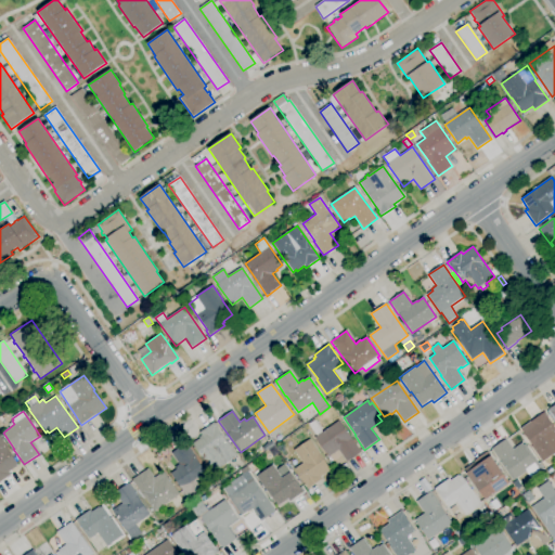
[(554,453),(542,462),(532,448),(532,447),(520,428),(530,422),(531,422),(544,412),(554,426),(554,434),(550,438),(554,444),(554,453)]
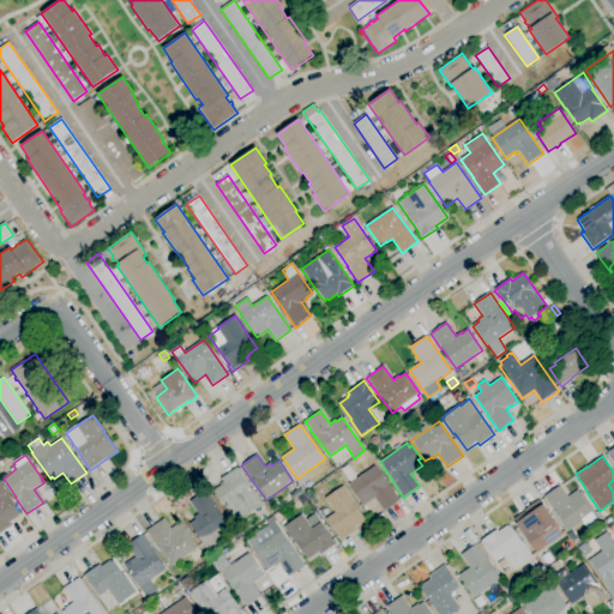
[(384,511),(374,498),(363,505),(349,483),(375,465),(399,500),(384,511)]
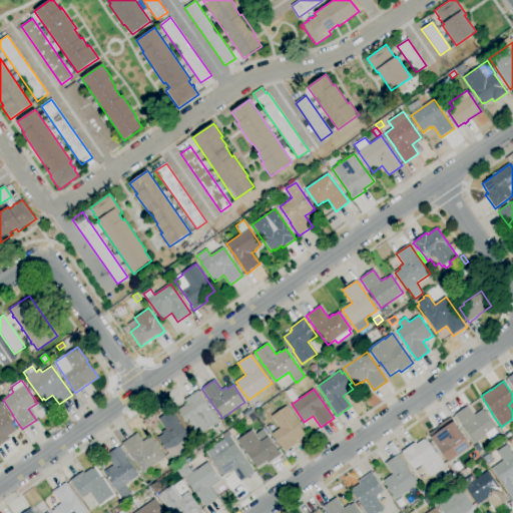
[(196,438),(186,425),(187,424),(178,410),(184,405),(186,403),(184,400),(198,391),(201,396),(200,396),(219,421),(216,423),(217,424),(216,425),(215,424),(196,438)]
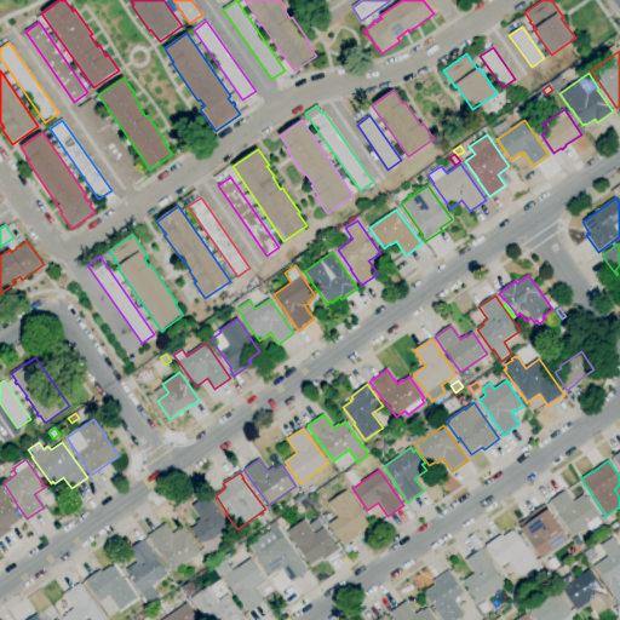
[(0,539),(0,487),(21,518),(18,520),(19,521),(10,527),(12,530),(0,539)]
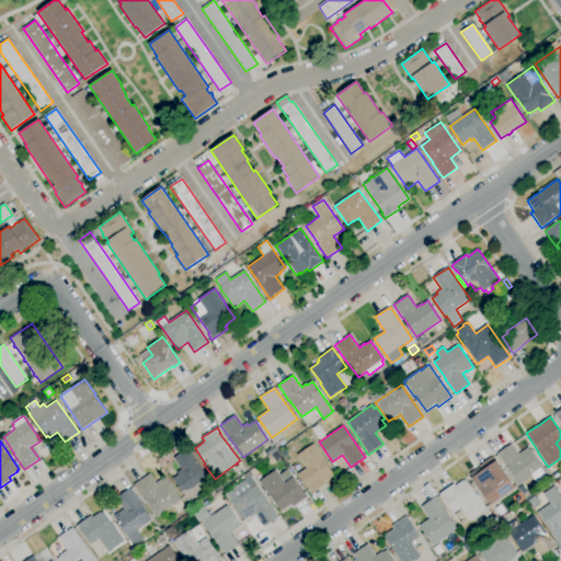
[(311,494),(308,490),(309,490),(299,474),(308,469),(298,455),(313,444),(333,473),(331,476),(331,477),(324,482),(325,484),(311,494)]
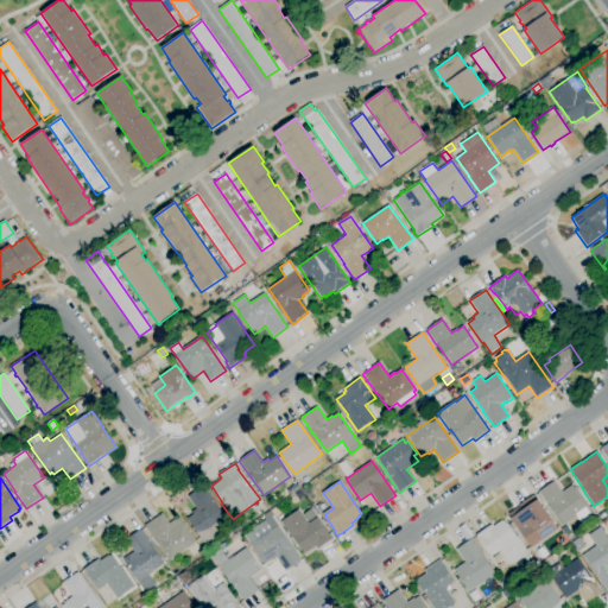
[(563,526),(539,492),(555,481),(562,492),(571,485),(575,488),(576,487),(590,507),(588,508),(593,515),(582,524),(577,517),(563,526)]
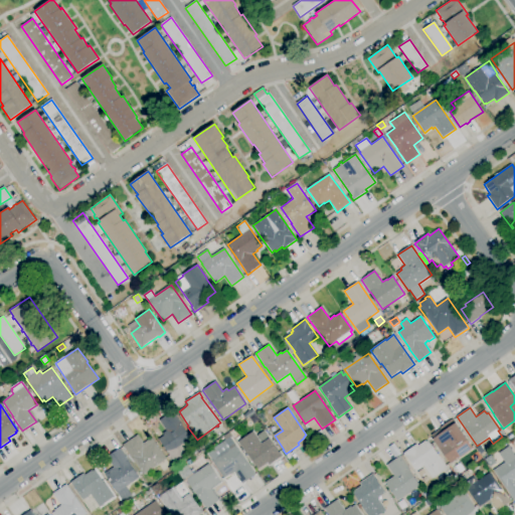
[(170,457),(165,449),(164,450),(163,449),(164,448),(158,440),(164,436),(163,435),(167,432),(159,420),(172,411),(193,441),(170,457)]
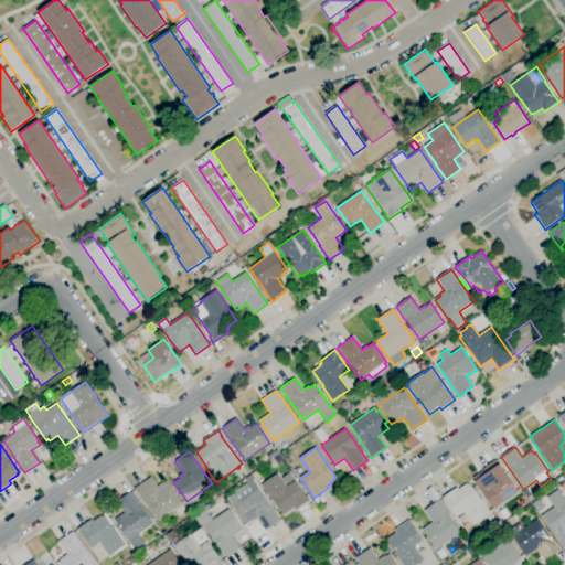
[(504,520),(503,519),(501,520),(475,482),(476,481),(473,478),(483,470),(482,469),(497,459),(520,491),(502,504),(510,515),(504,520)]
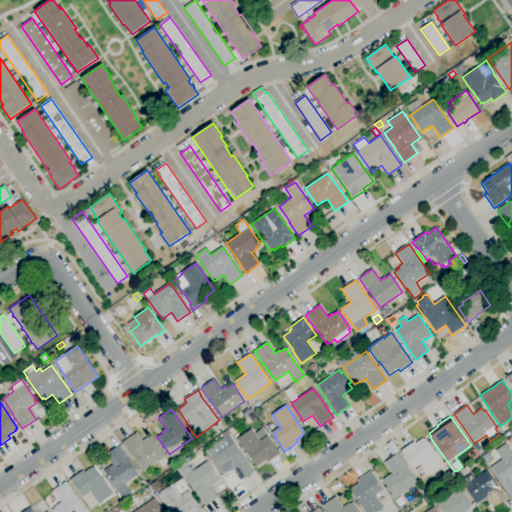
[(257,467),(237,439),(251,429),(260,441),(268,435),(280,454),(267,463),(266,460),(257,467)]
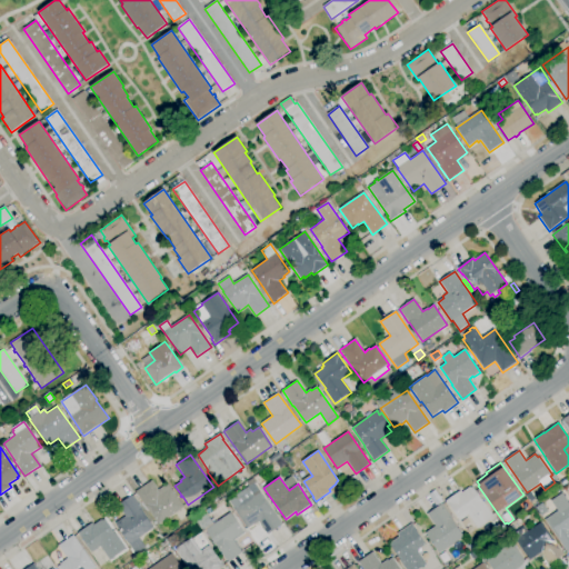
[(158,525),(136,492),(151,481),(158,490),(168,483),(185,507),(158,525)]
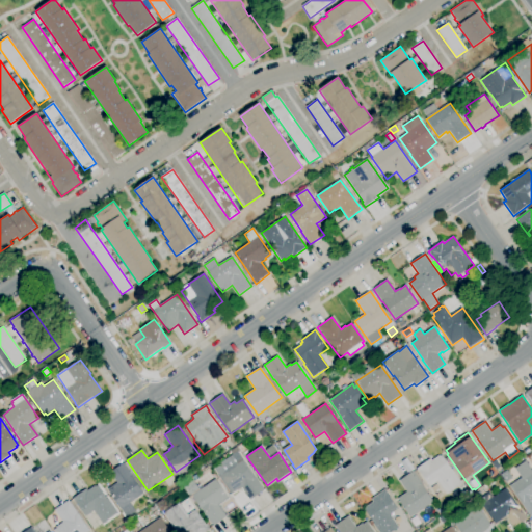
[(447,495),(437,481),(430,487),(420,473),(417,469),(430,459),(432,461),(440,455),(441,456),(442,455),(462,483),(447,495)]
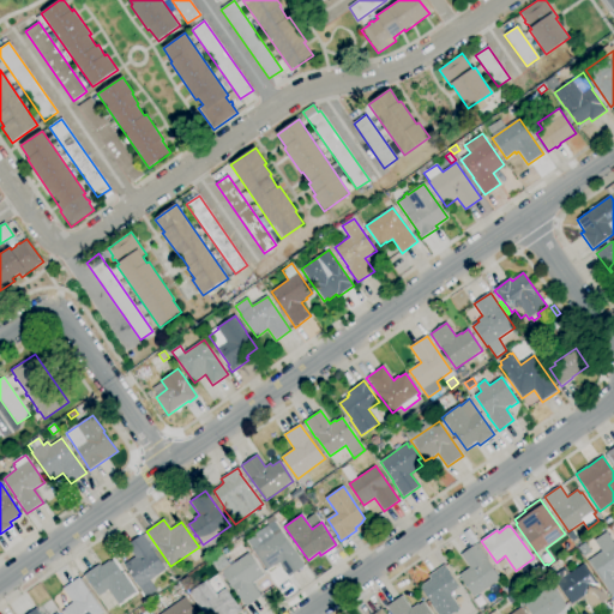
[(289,577),(280,563),(268,571),(253,551),(281,531),(305,566),(289,577)]
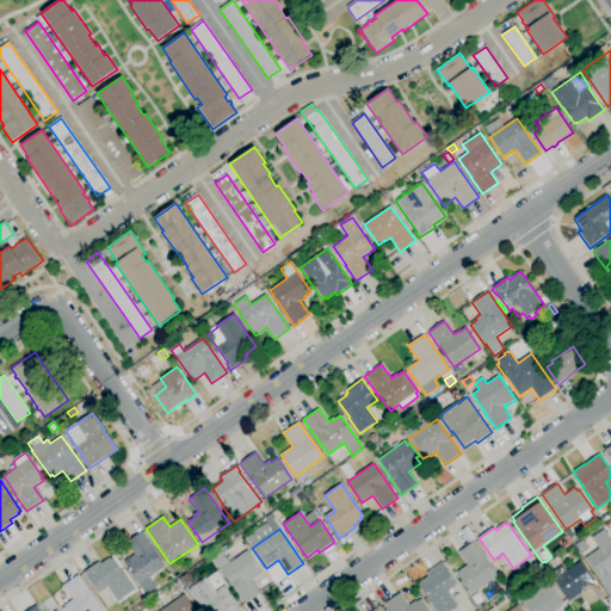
[(610,593),(610,592),(609,593),(585,559),(599,549),(592,538),(604,530),(610,541),(610,593)]
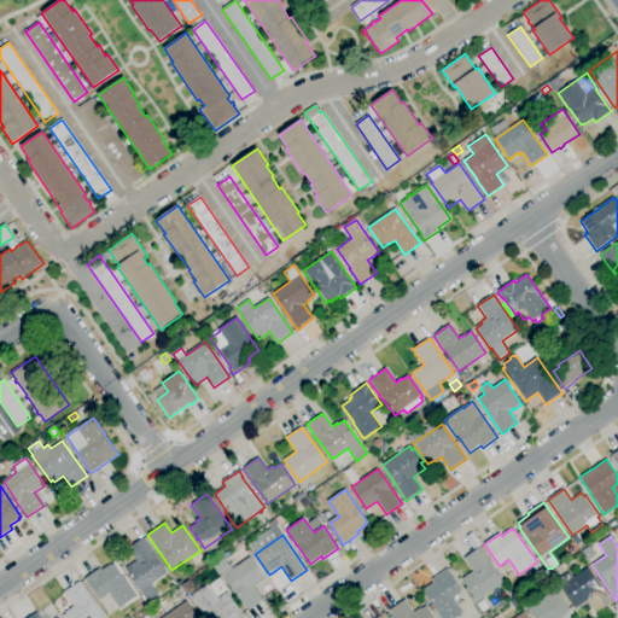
[(147,601),(126,569),(136,560),(128,549),(144,538),(168,572),(151,584),(158,595),(147,601)]
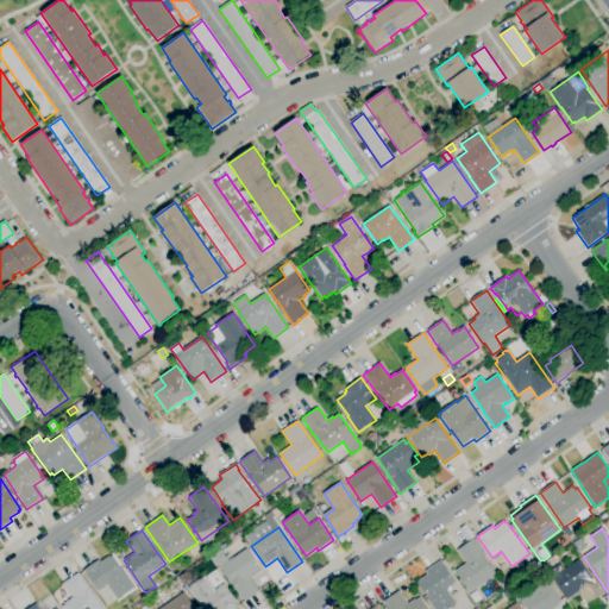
[(471,592),(456,571),(466,564),(457,551),(473,539),(497,573),(471,592)]
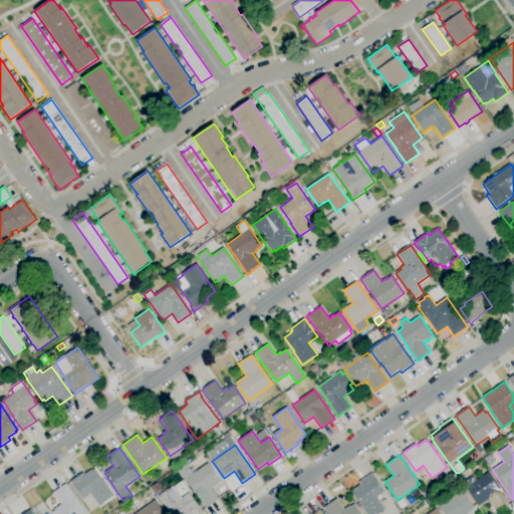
[(207,508),(186,479),(208,463),(221,481),(211,488),(219,499),(207,508)]
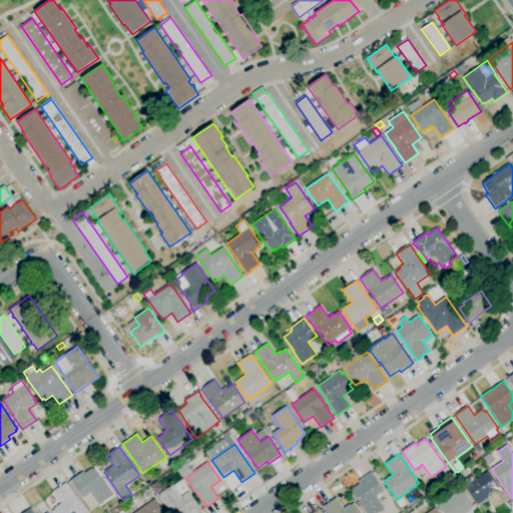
[(99,505),(90,494),(83,499),(70,480),(83,472),(84,474),(91,469),(92,470),(94,468),(104,481),(114,495),(99,505)]
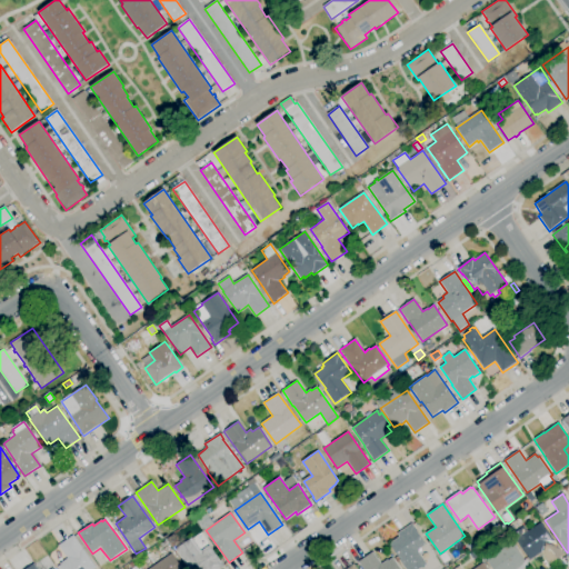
[(495,529),(490,525),(496,520),(500,525),(495,529)]
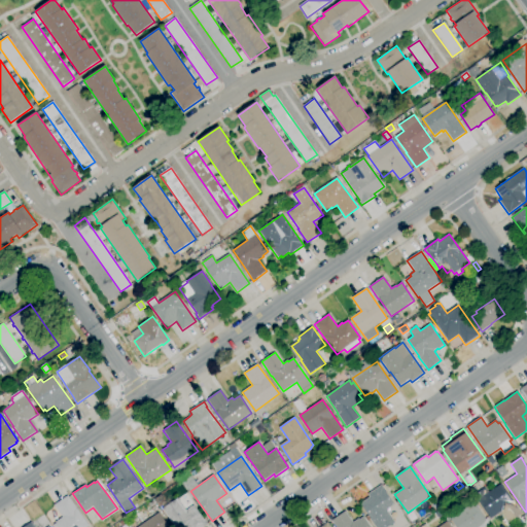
[(510,523),(501,512),(491,519),(472,493),(484,485),(489,493),(501,484),(522,514),(510,523)]
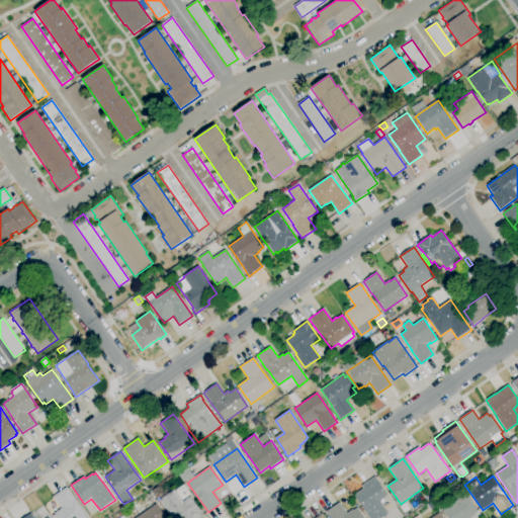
[(382,517),(369,517),(364,510),(354,496),(364,489),(362,486),(375,477),(389,496),(379,501),(389,514),(382,517)]
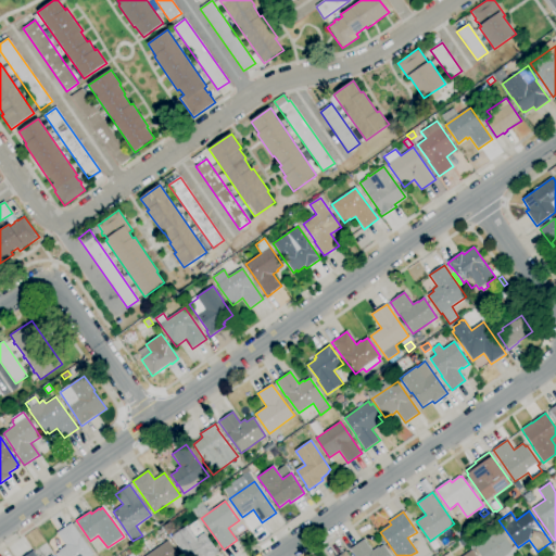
[(57,555),(60,552),(59,551),(66,546),(58,533),(72,523),(95,555),(92,555),(57,555)]
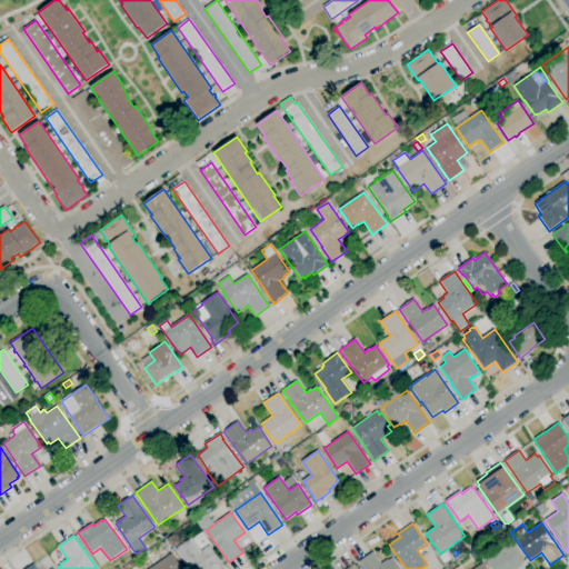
[(189,568),(183,560),(182,560),(176,550),(191,538),(201,551),(210,546),(220,561),(221,561),(225,566),(220,568),(189,568)]
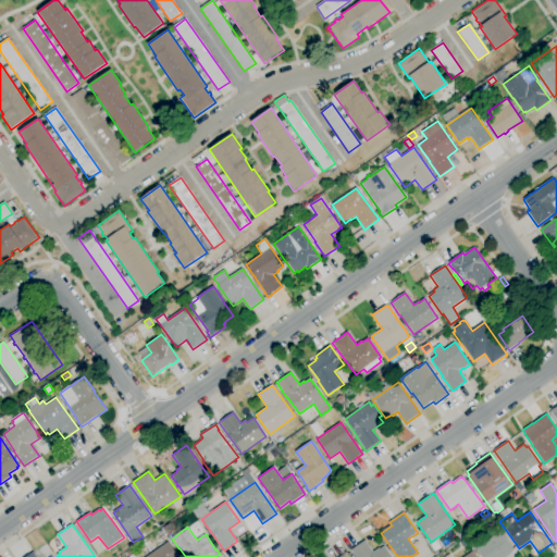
[(481,556),(477,549),(502,531),(515,551),(509,554),(509,555),(506,556),(481,556)]
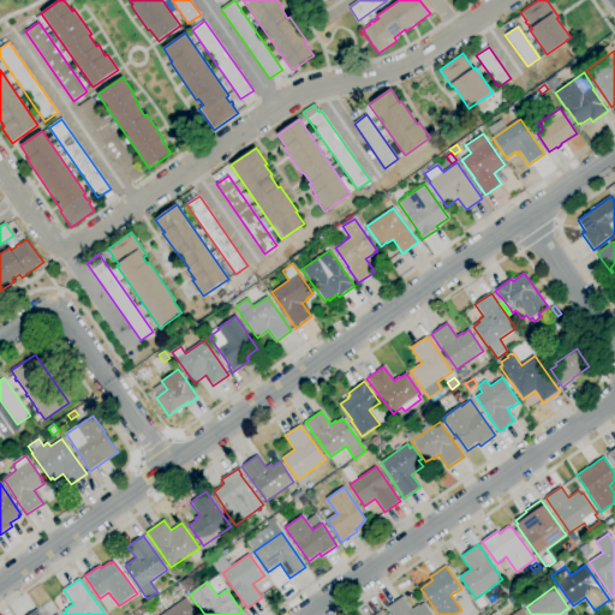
[(392,614),(387,608),(402,597),(412,610),(419,605),(419,607),(424,603),(433,614),(392,614)]
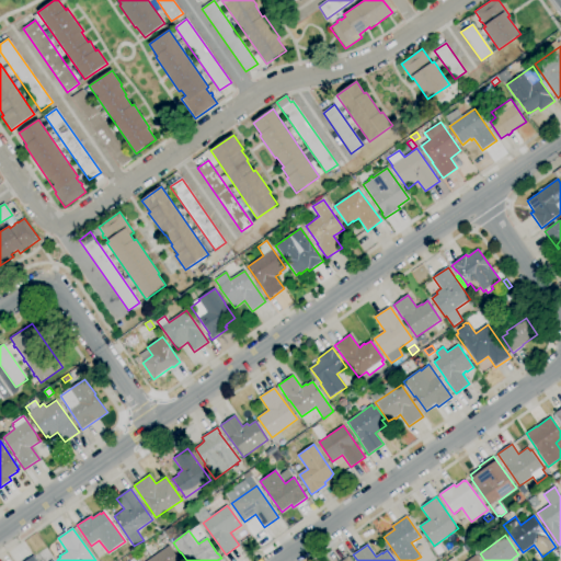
[(147,560),(170,546),(180,560),(147,560)]
